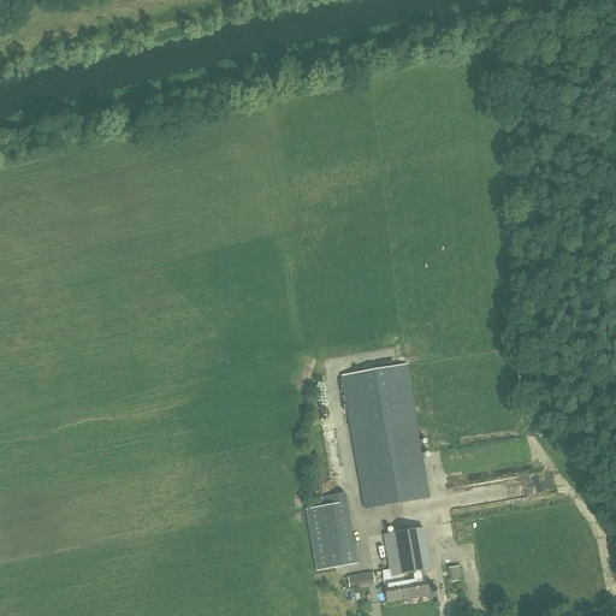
[(342,375),(350,428),(365,509),(430,498),(406,365),(342,375)]
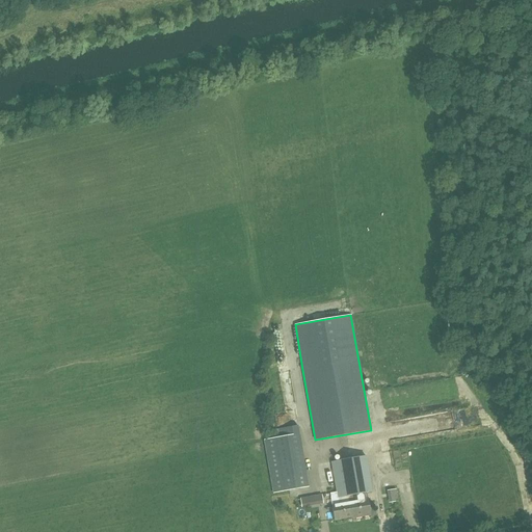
[(264,440),(273,494),(309,487),(300,433),(299,433),(298,425),(274,430),(275,437),(264,440)]
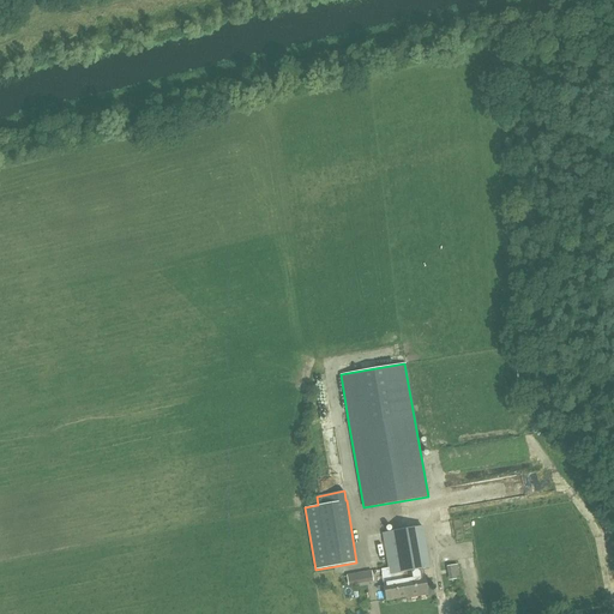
[(383,534),(389,569),(380,570),(383,583),(386,600),(407,596),(407,597),(427,594),(422,569),(429,567),(422,527),(383,534)]
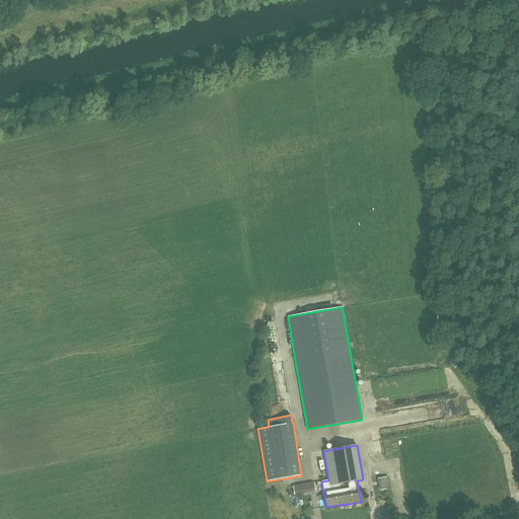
[(384,489),(391,488),(390,477),(383,478),(384,489)]
